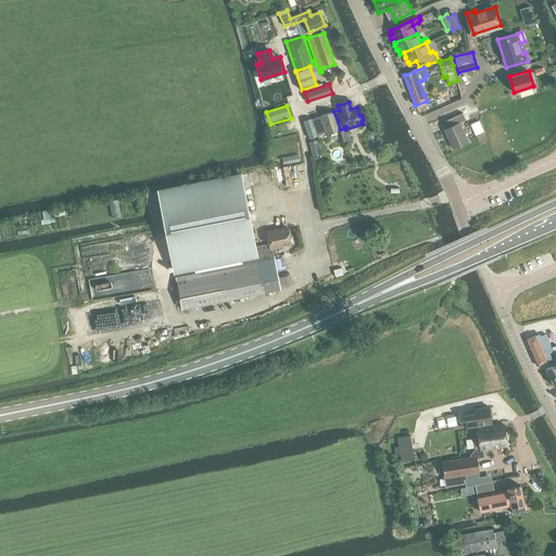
[(449,127),(445,129),(454,148),(469,141),(460,123),(460,122),(466,119),(466,118),(469,117),(465,108),(450,114),(452,117),(451,117),(445,121),(449,127)]
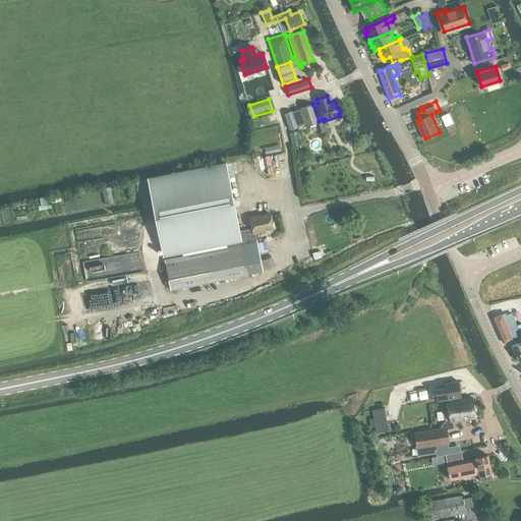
[(319,121),(312,104),(301,108),(292,111),(284,113),(289,129),(297,126),(306,123),(306,125),(319,121)]
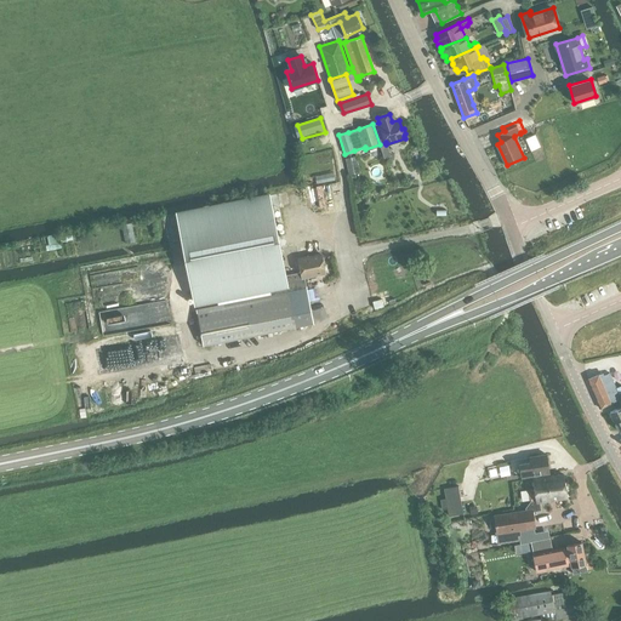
[(535,136),(527,140),(531,152),(540,148),(535,136)]
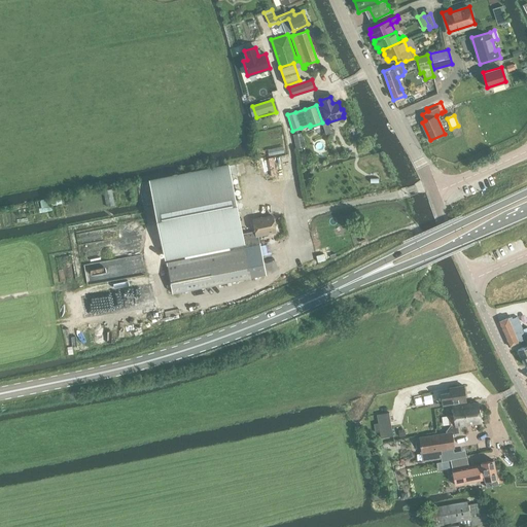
[(303,132),(293,134),(295,147),(305,145),(303,132)]
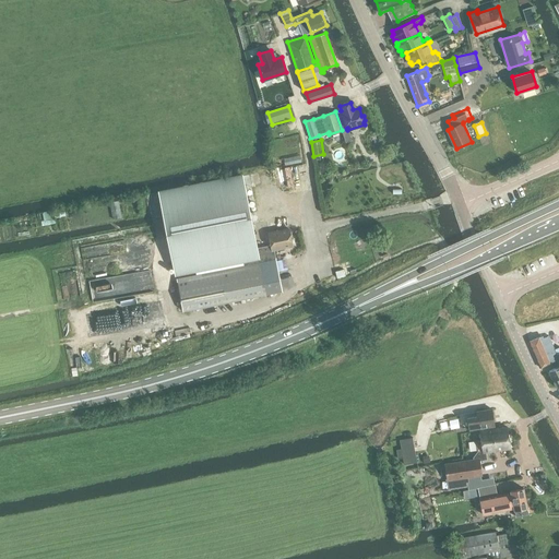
[(168,237),(175,272),(244,258),(258,254),(257,248),(251,221),(241,174),(158,190),(168,237)]
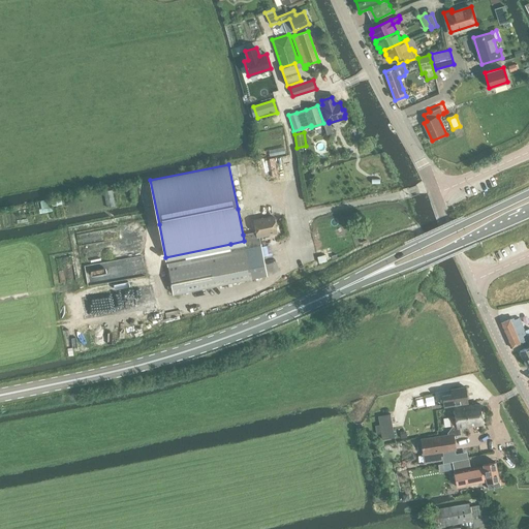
[(257,236),(258,236),(277,231),(274,216),(254,220),(257,236)]
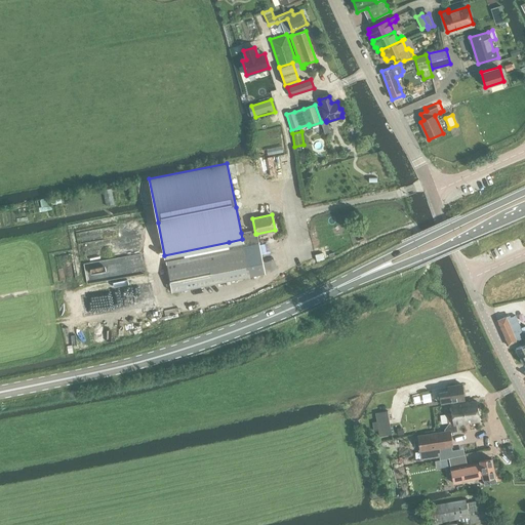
[(265,274),(257,240),(256,234),(255,234),(254,230),(241,233),(242,239),(229,242),(230,248),(166,261),(171,291),(265,274)]
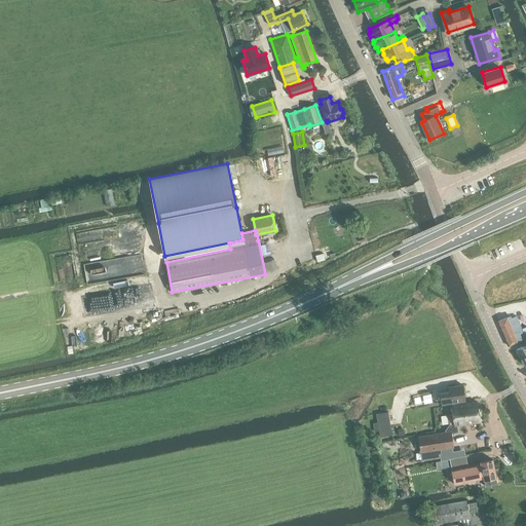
[(497,322),(502,333),(520,326),(516,315),(509,318),(508,316),(497,322)]
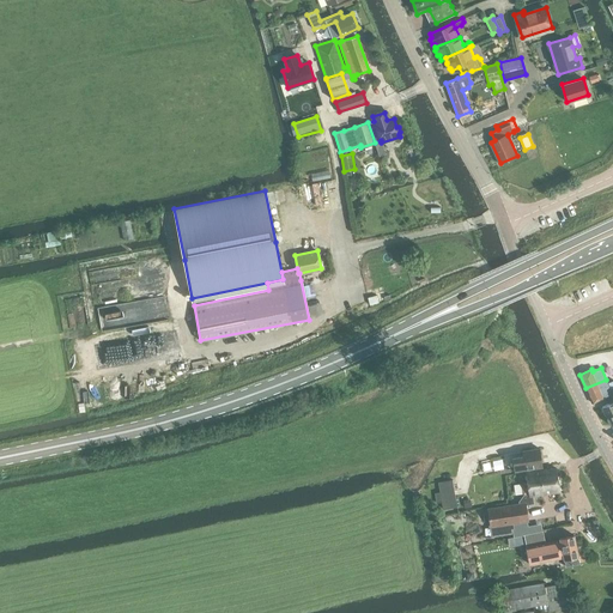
[(612,380),(608,383),(606,380),(586,388),(592,402),(612,393),(612,392),(612,380)]
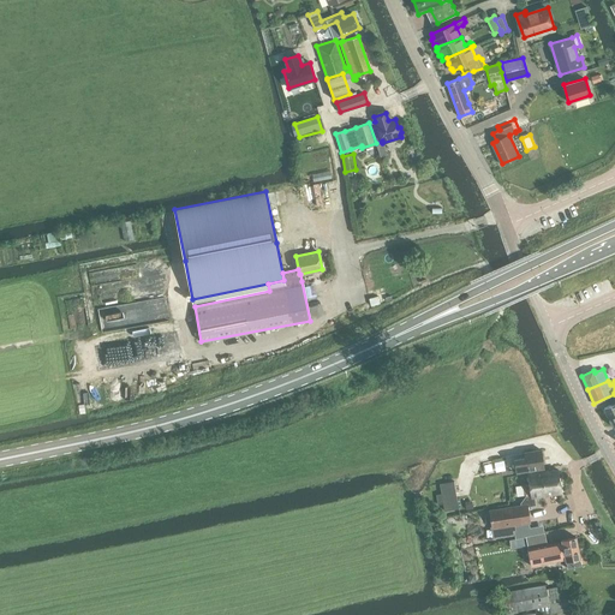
[(614,396),(613,398),(614,401),(603,407),(613,427),(614,424),(614,396)]
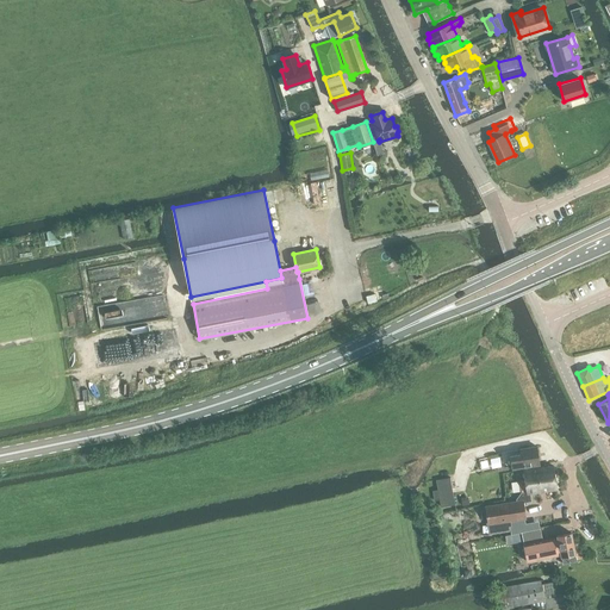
[(523,466),(540,464),(536,446),(520,448),(521,453),(510,455),(511,459),(509,460),(509,465),(511,466),(512,468),(523,466)]
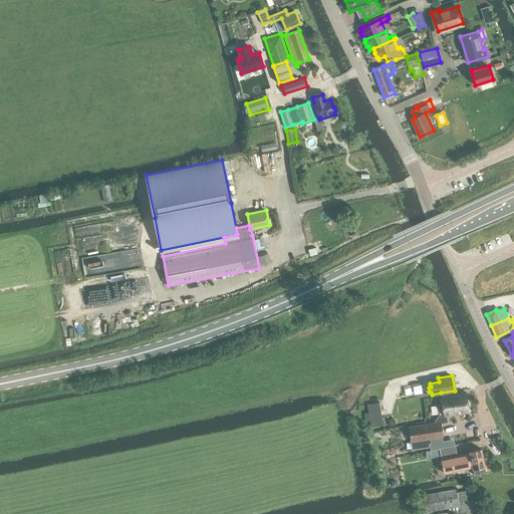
[(466,393),(453,394),(456,414),(469,412),(466,393)]
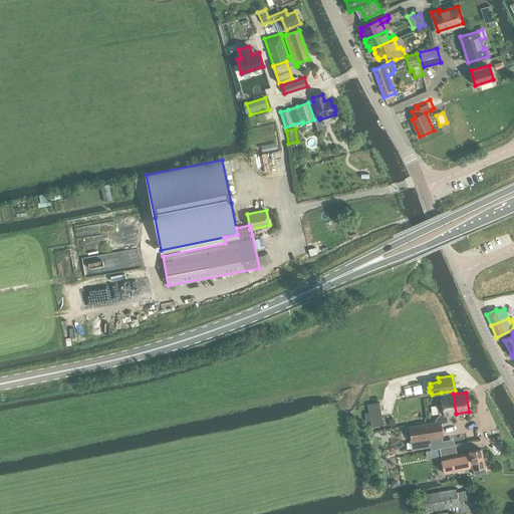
[(435,423),(411,426),(413,437),(413,440),(431,438),(445,436),(444,432),(443,422),(447,422),(447,421),(446,421),(445,415),(456,414),(453,394),(442,396),(443,404),(443,405),(439,405),(438,407),(439,415),(435,421),(435,423)]
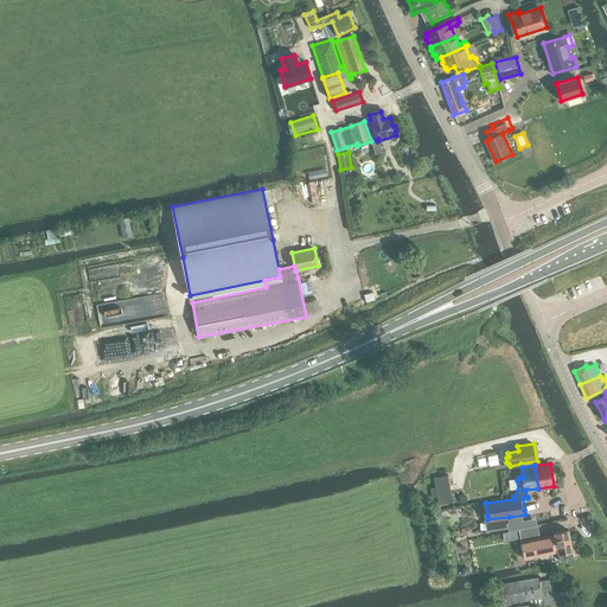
[(435,487),(430,487),(432,491),(432,497),(432,498),(436,497),(438,504),(453,502),(448,474),(434,477),(435,487)]
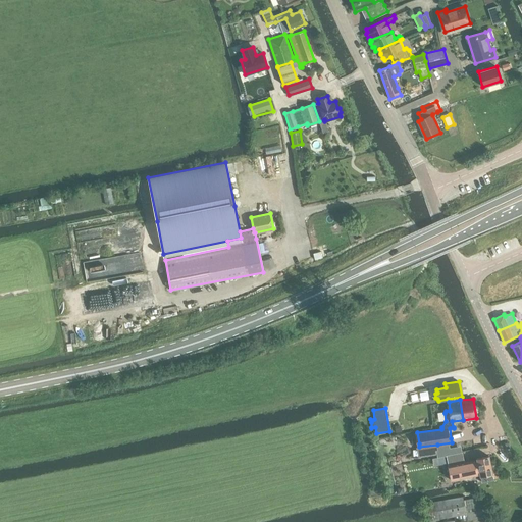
[(458,442),(459,451),(474,448),(472,440),(458,442)]
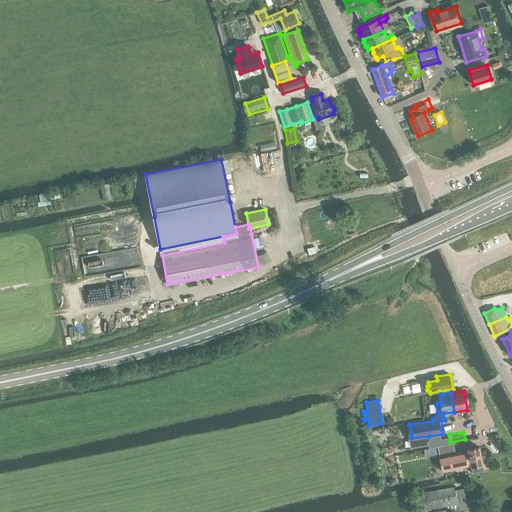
[(430,445),(429,436),(411,438),(413,448),(430,445)]
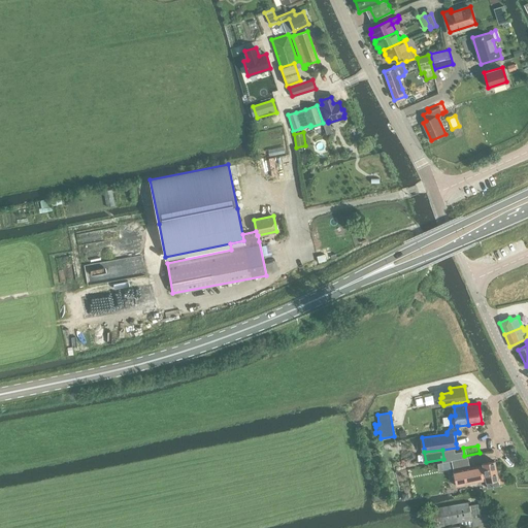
[(453,470),(456,486),(486,480),(487,488),(499,485),(497,479),(498,479),(494,461),(483,463),(483,464),(469,467),(467,457),(451,460),(453,470)]
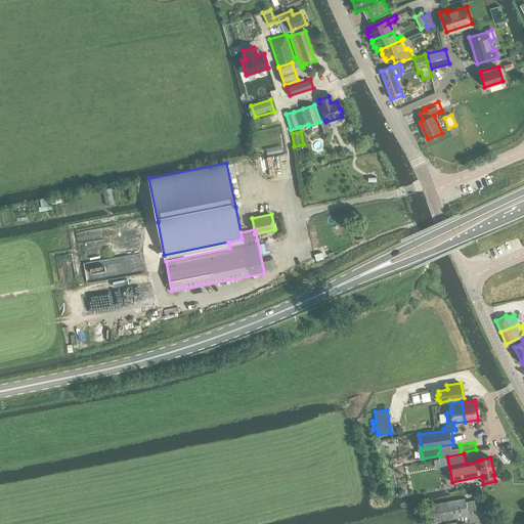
[(455,518),(455,523),(459,523),(489,518),(485,497),(466,501),(465,497),(424,506),(427,523),(455,518)]
